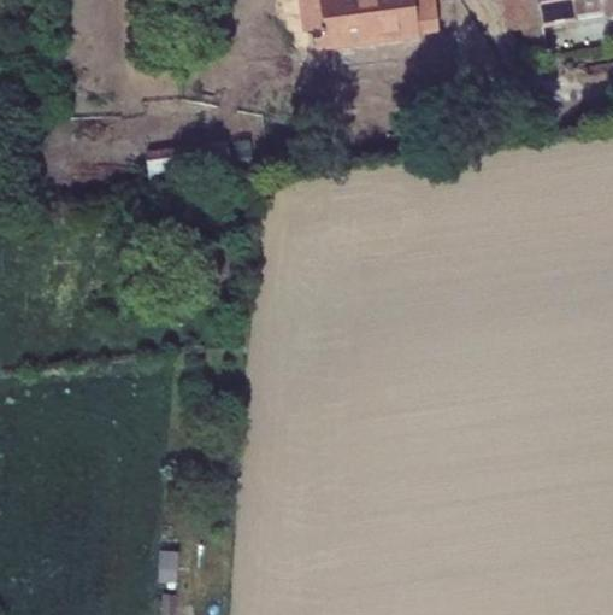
[(314,50),(420,35),(419,33),(438,29),(434,0),(299,0),(304,31),(312,30),(314,50)]
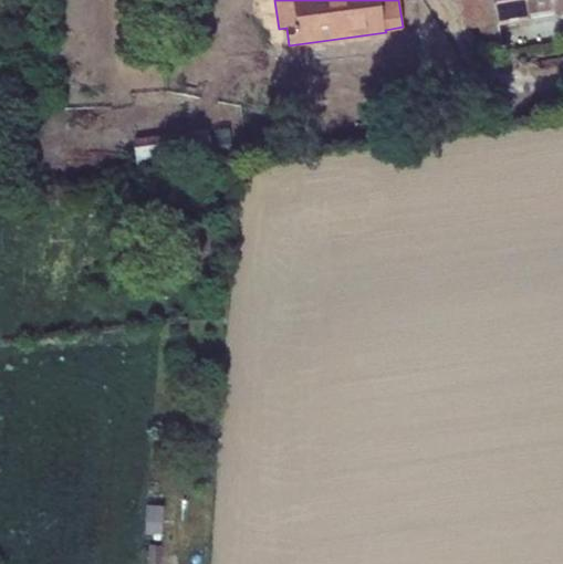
[(460,0),(466,29),(498,24),(493,0),(460,0)]
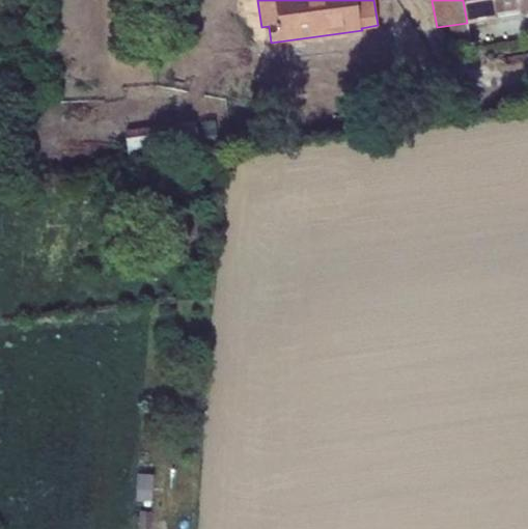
[(463,0),(467,23),(495,19),(491,0),(463,0)]
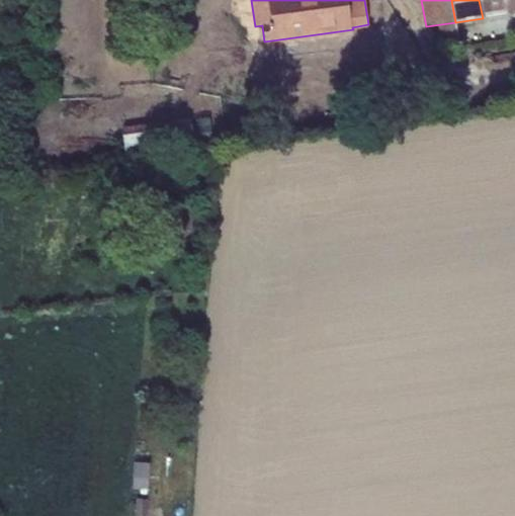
[(479,0),(483,18),(508,14),(505,0),(479,0)]
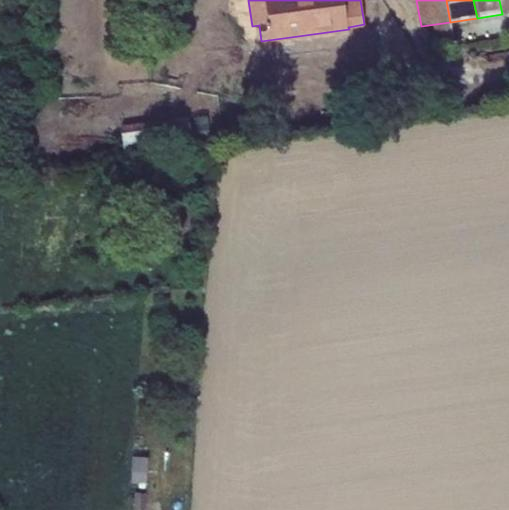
[(499,0),(502,14),(508,12),(508,0),(499,0)]
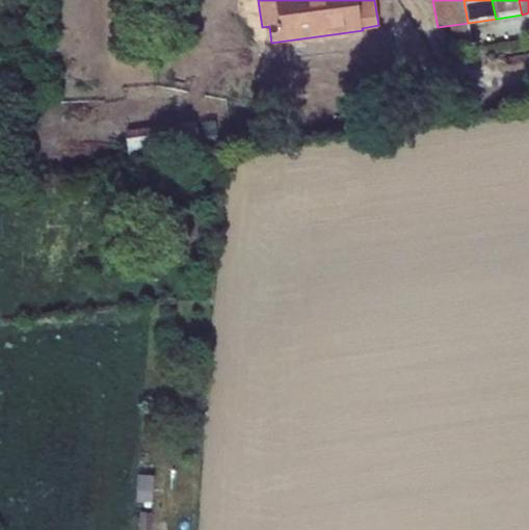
[(195,122),(125,131),(126,138),(196,129),(195,122)]
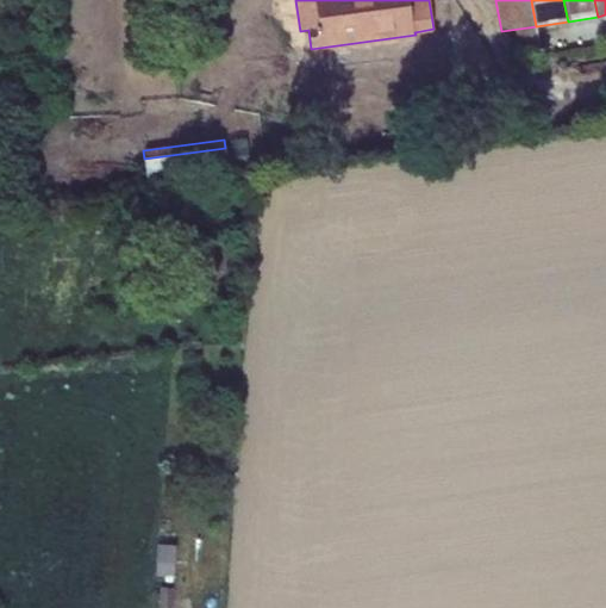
[(144,159),(149,192),(182,187),(230,180),(225,148),(144,159)]
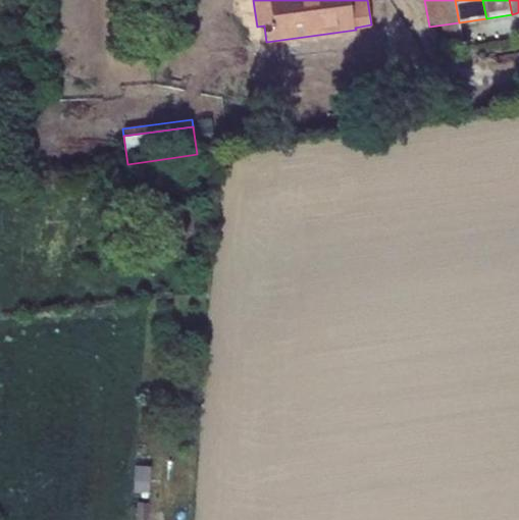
[(200,143),(201,154),(215,152),(216,152),(214,141),(200,143)]
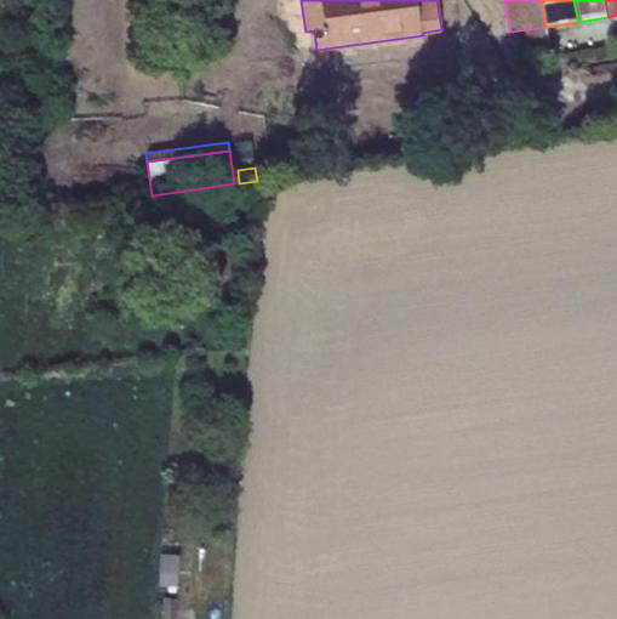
[(173,618),(175,601),(164,600),(163,618),(173,618)]
